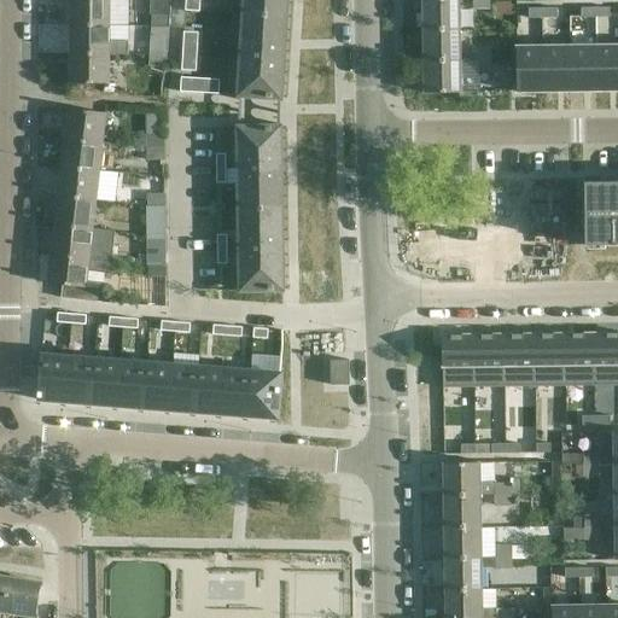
[(109,0),(71,0),(71,27),(110,28),(109,0)]
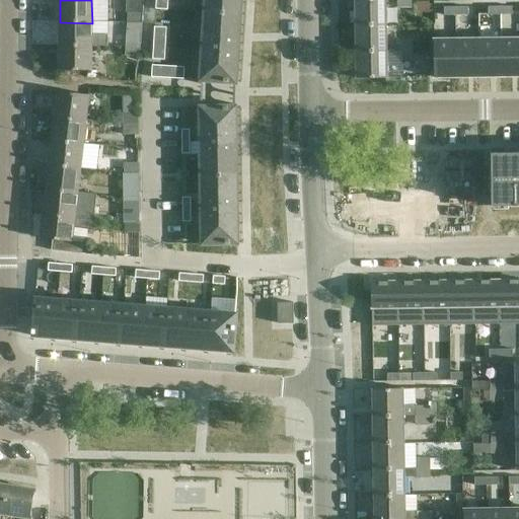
[(142,0),(128,0),(128,9),(142,10),(143,10),(144,0),(143,0),(142,0)]
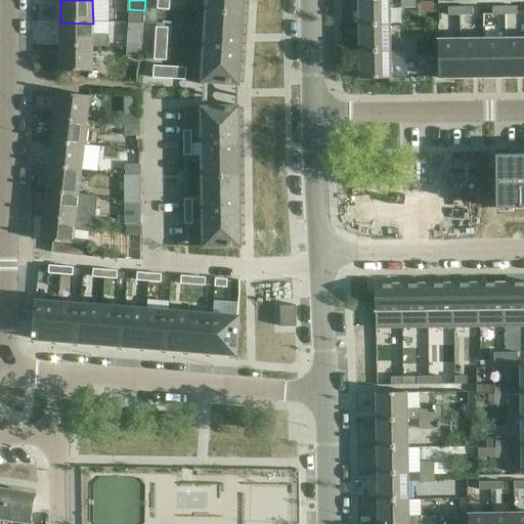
[(158,0),(158,10),(169,11),(169,0),(158,0)]
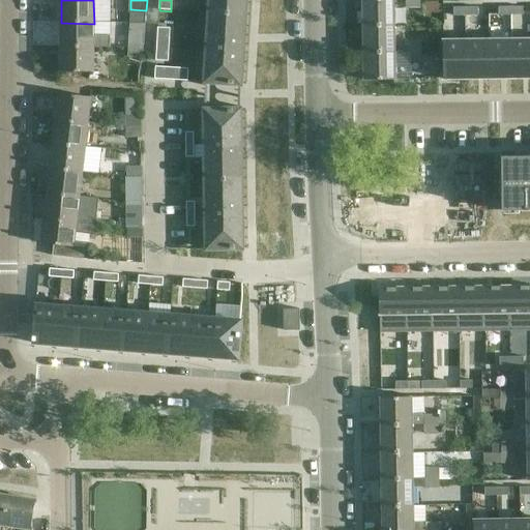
[(245,0),(209,0),(208,13),(245,16),(245,0)]
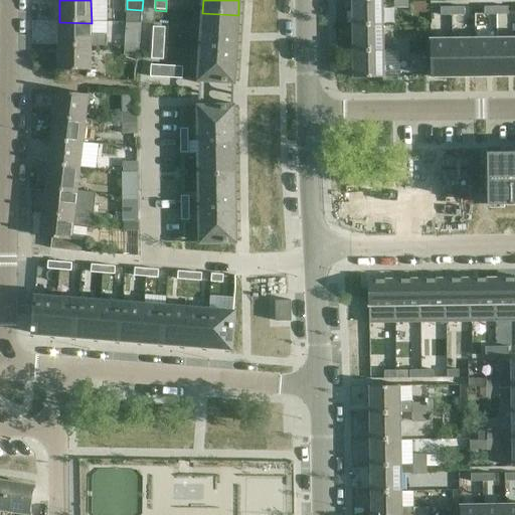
[(383,26),(382,0),(359,0),(353,0),(353,26),(383,26)]
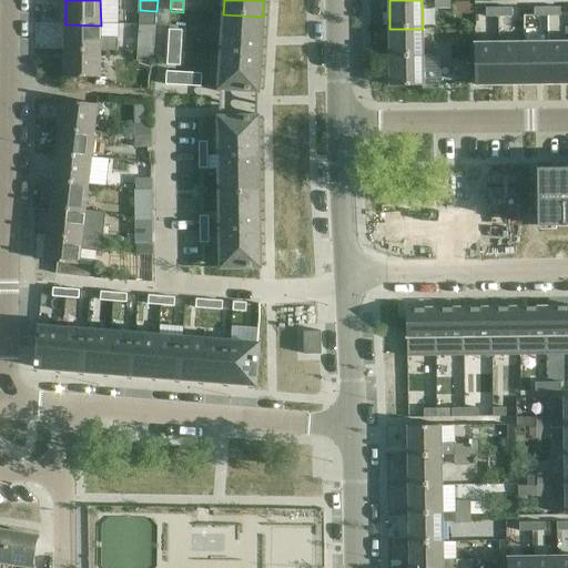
[(450,10),(450,0),(434,0),(435,10),(450,10)]
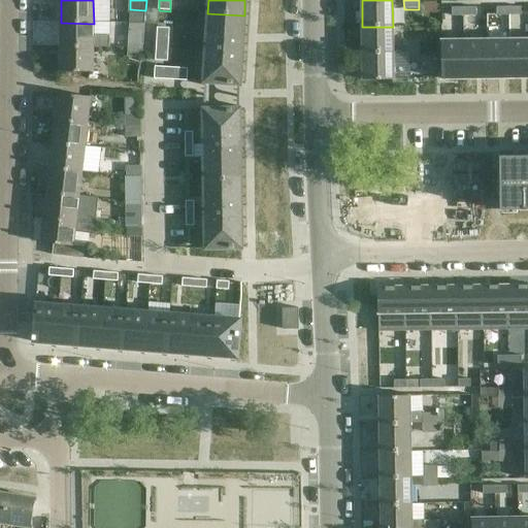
[(509,7),(497,7),(497,15),(509,15),(509,7)]
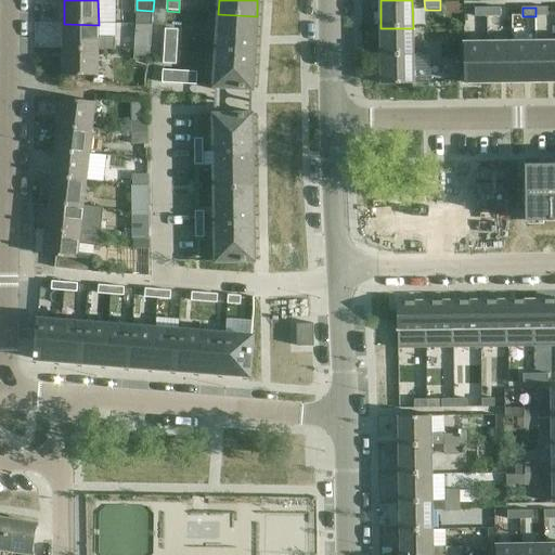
[(547,8),(536,8),(536,16),(547,16),(547,8)]
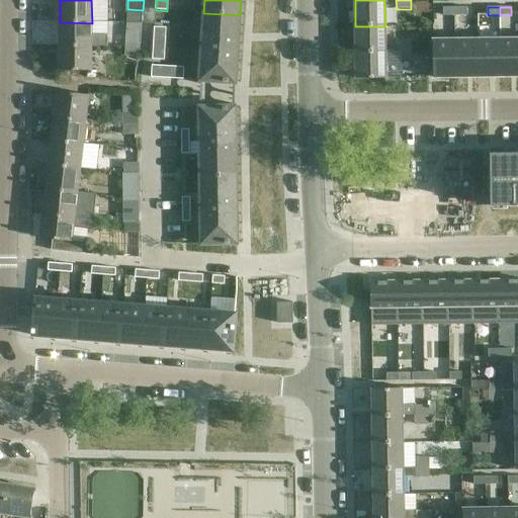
[(455,8),(443,8),(444,16),(455,16),(455,8)]
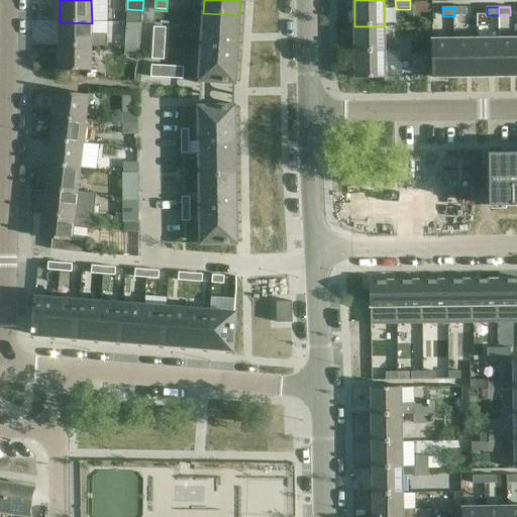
[(467,8),(454,8),(454,16),(467,16),(467,8)]
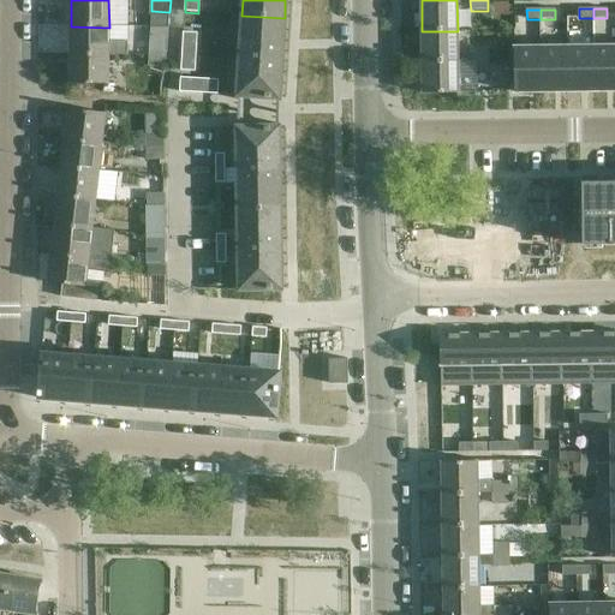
[(285,18),(242,16),(237,95),(256,97),(279,99),(285,18)]
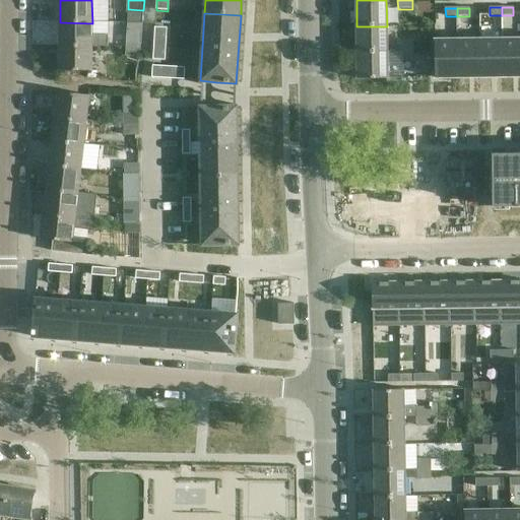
[(92,23),(60,22),(60,47),(91,47),(107,47),(107,37),(92,37),(92,23)]
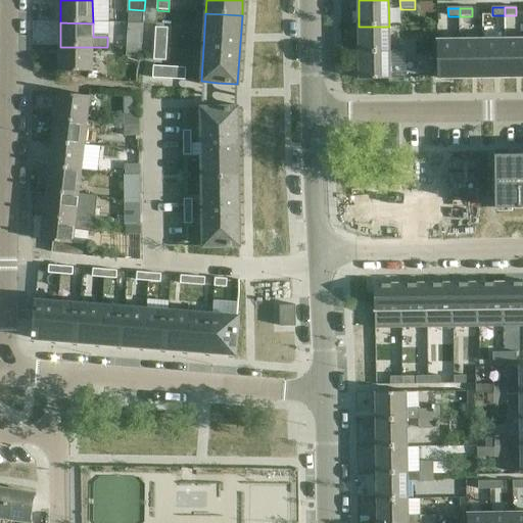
[(128,22),(127,38),(127,48),(142,49),(143,24),(128,22)]
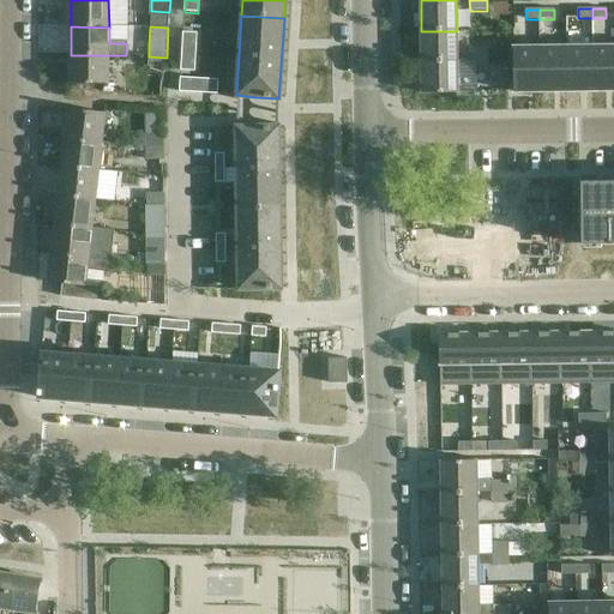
[(457,62),(457,31),(421,31),(422,64),(457,62)]
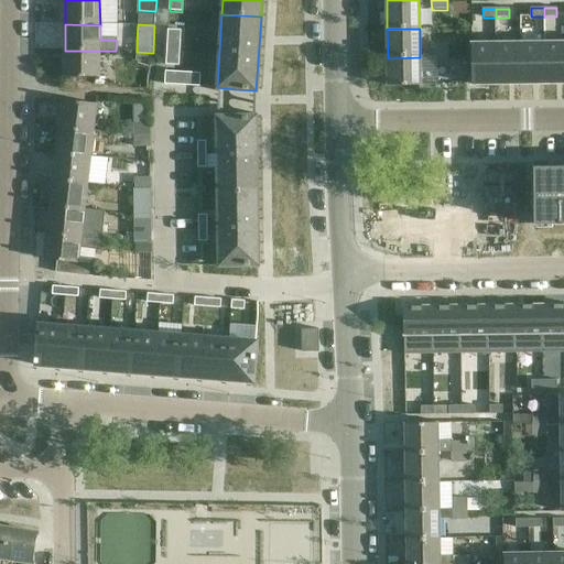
[(167,47),(180,47),(181,31),(169,30),(167,47)]
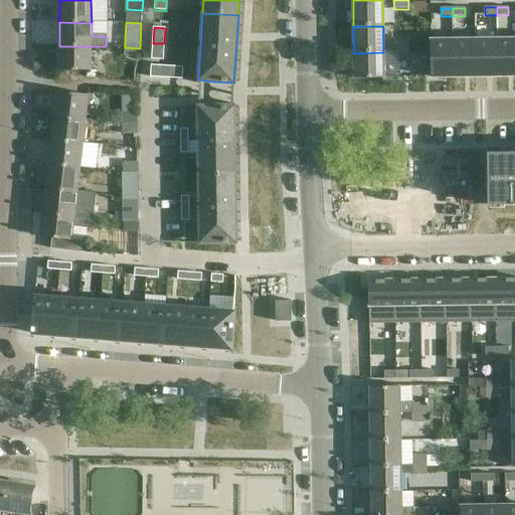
[(514,38),(497,39),(497,76),(514,75),(514,38)]
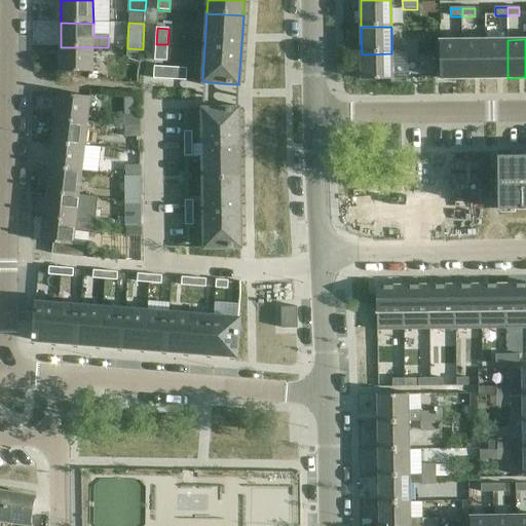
[(463,40),(440,41),(441,79),(463,79),(463,40)]
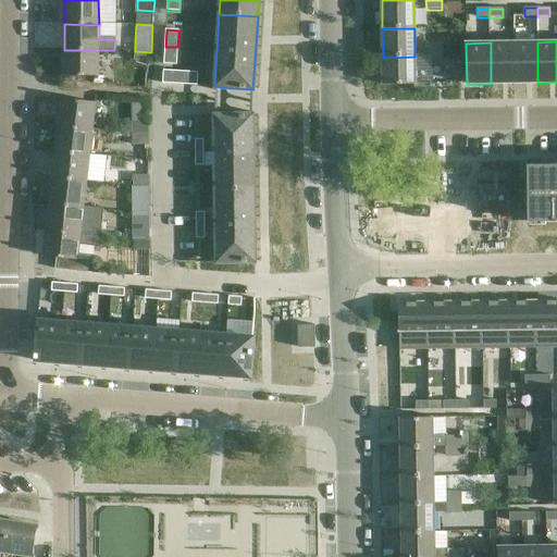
[(514,42),(491,42),(491,84),(515,83),(514,42)]
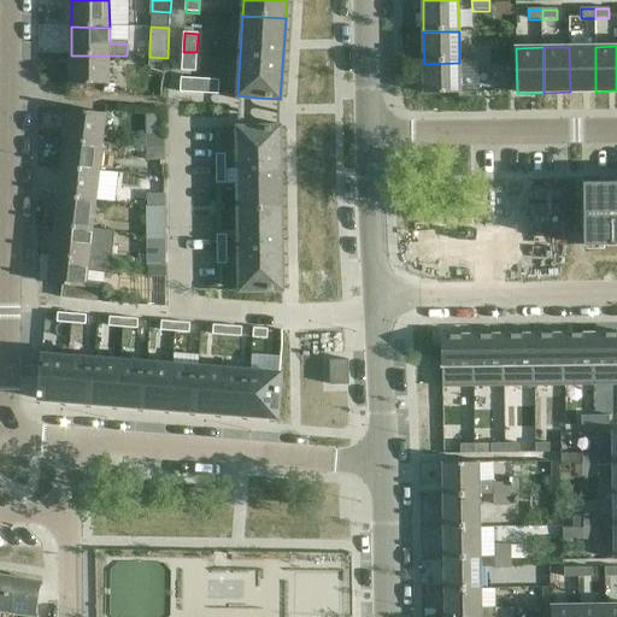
[(595,47),(569,47),(570,92),(595,92),(595,47)]
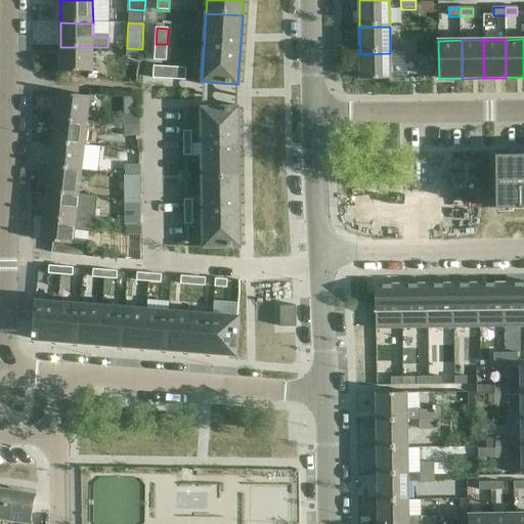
[(417,52),(416,42),(402,43),(402,53),(417,52)]
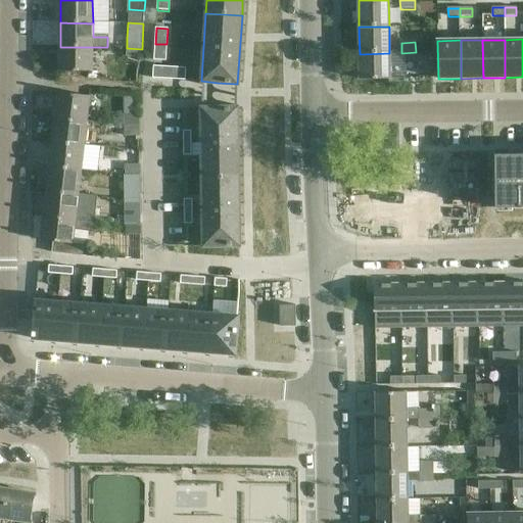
[(155,44),(153,60),(154,60),(165,61),(167,44),(155,44)]
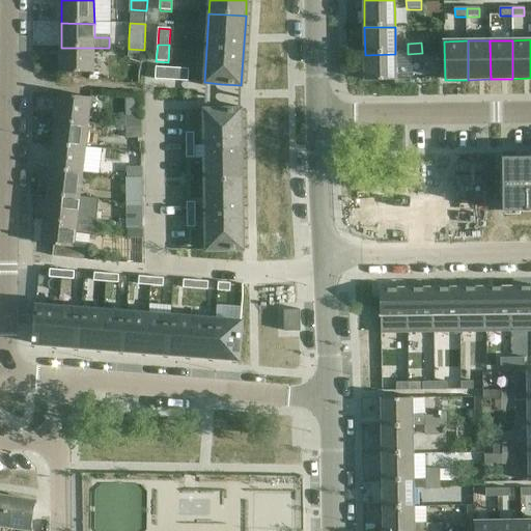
[(93,73),(93,48),(61,48),(61,73),(93,73)]
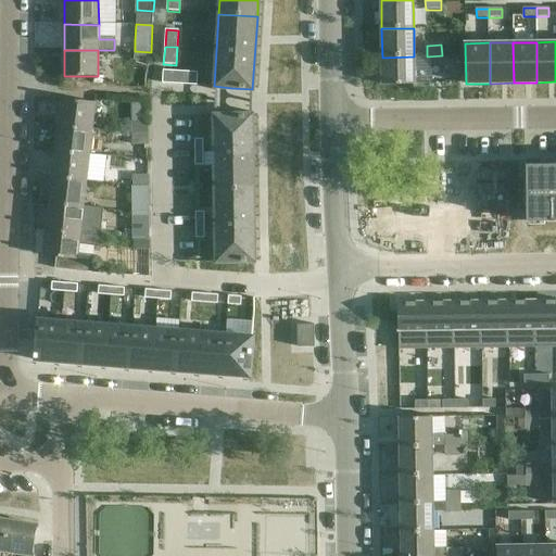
[(151,52),(135,51),(134,61),(150,62),(151,52)]
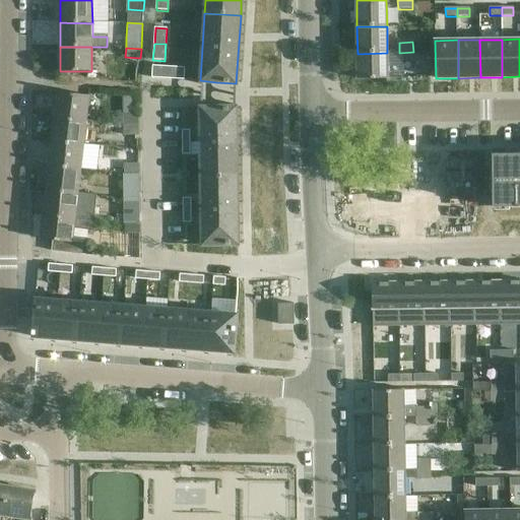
[(387,53),(358,54),(358,63),(358,75),(358,79),(388,79),(404,78),(404,62),(413,61),(413,52),(399,53),(387,53)]
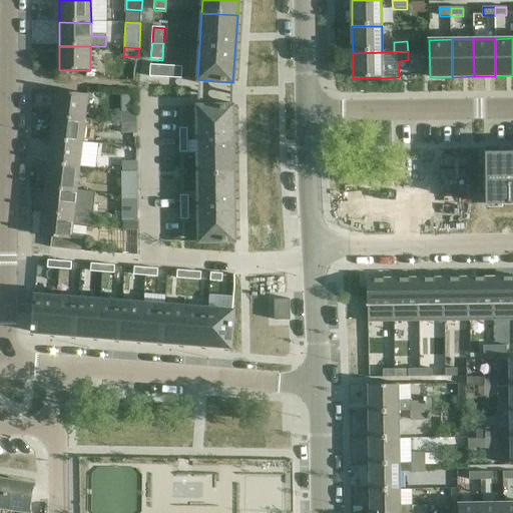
[(151,65),(149,77),(165,78),(166,66),(151,65)]
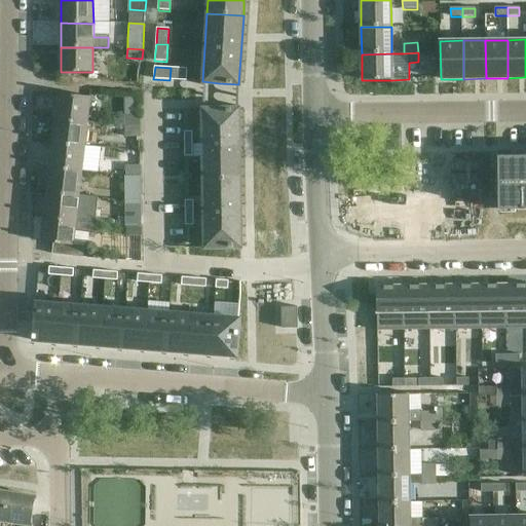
[(171,68),(170,80),(186,81),(187,69),(171,68)]
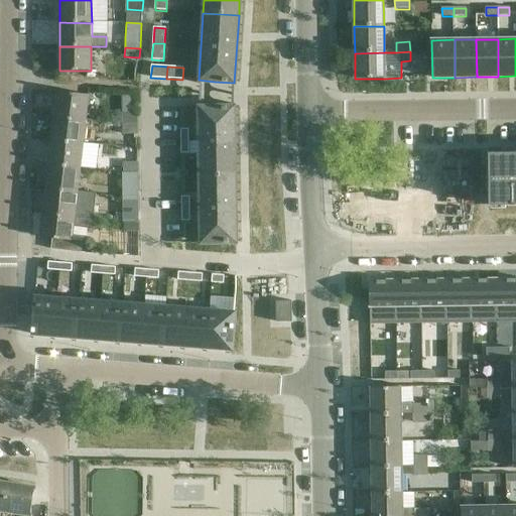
[(88,96),(56,92),(53,117),(85,121),(88,96)]
